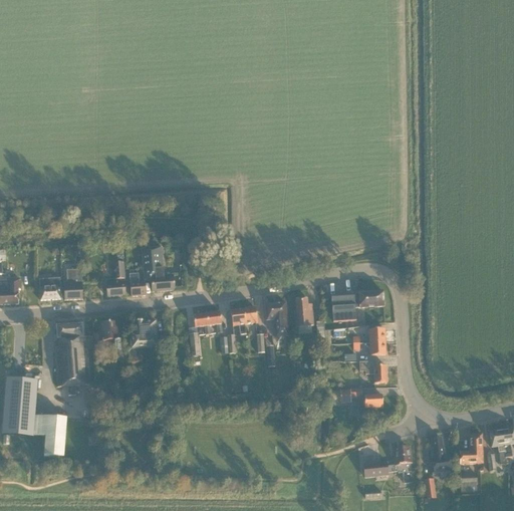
[(153,289),(174,288),(173,272),(164,273),(162,245),(142,247),(143,249),(143,256),(145,278),(152,278),(153,289)]
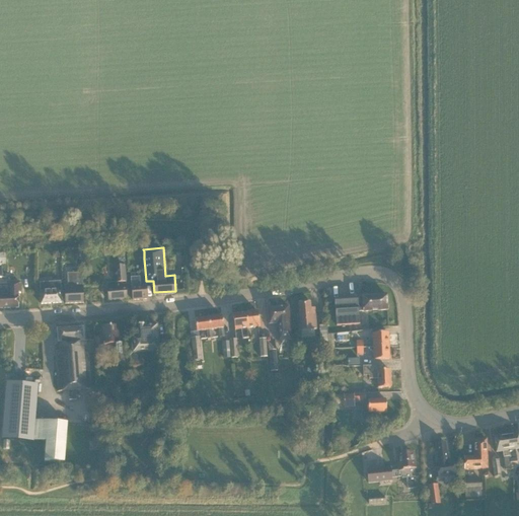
[(126,279),(127,279),(126,272),(125,263),(114,264),(115,280),(106,281),(108,298),(127,296),(126,279)]
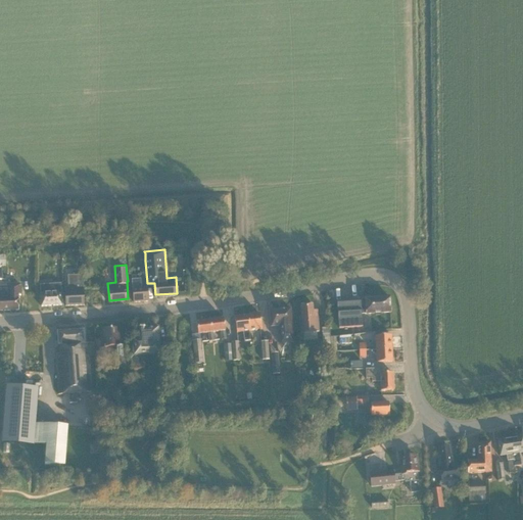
[(65,303),(84,302),(83,273),(67,274),(68,285),(64,285),(65,303)]
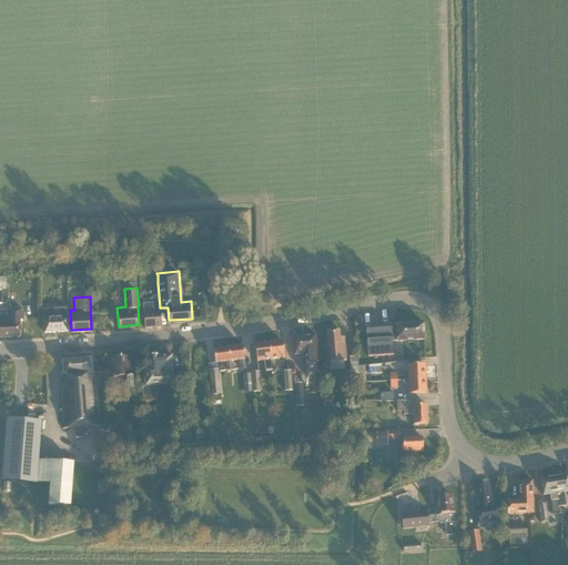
[(160,310),(153,310),(153,301),(143,301),(144,310),(145,325),(161,324),(160,310)]
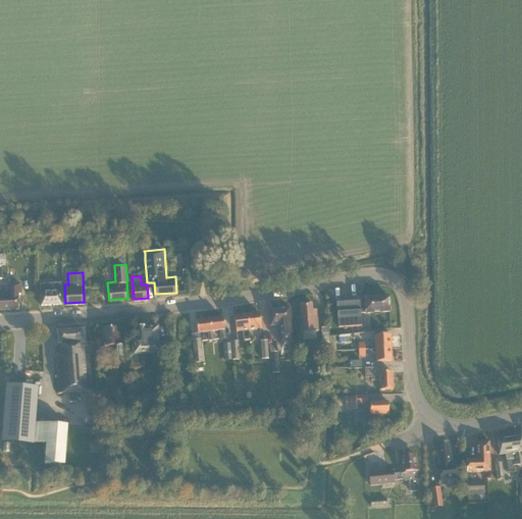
[(42,303),(62,302),(61,290),(60,281),(60,280),(40,281),(41,283),(41,291),(42,303)]
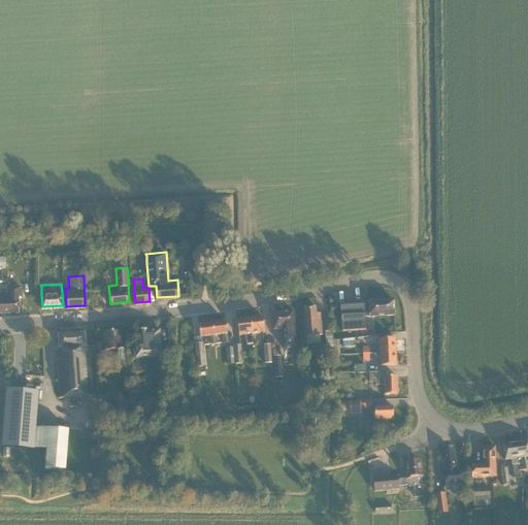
[(21,285),(7,286),(0,285),(0,298),(2,298),(2,312),(20,310),(19,296),(21,296),(21,285)]
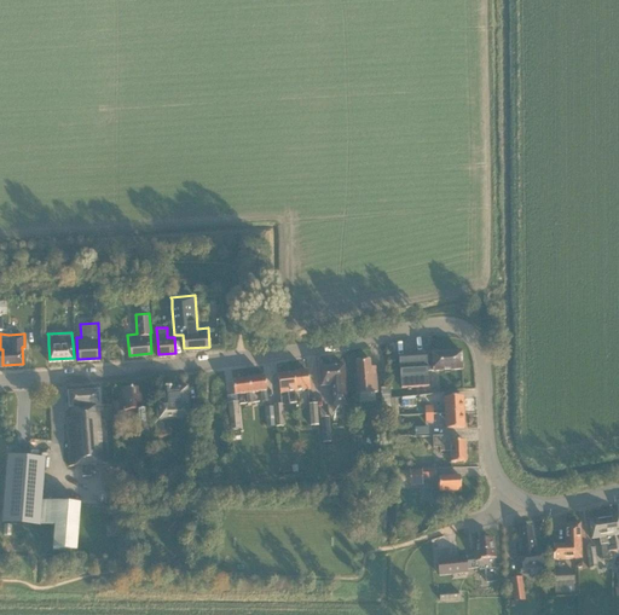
[(428,369),(443,367),(444,371),(450,370),(451,367),(462,366),(461,348),(433,350),(433,352),(399,354),(401,386),(429,383),(428,369)]
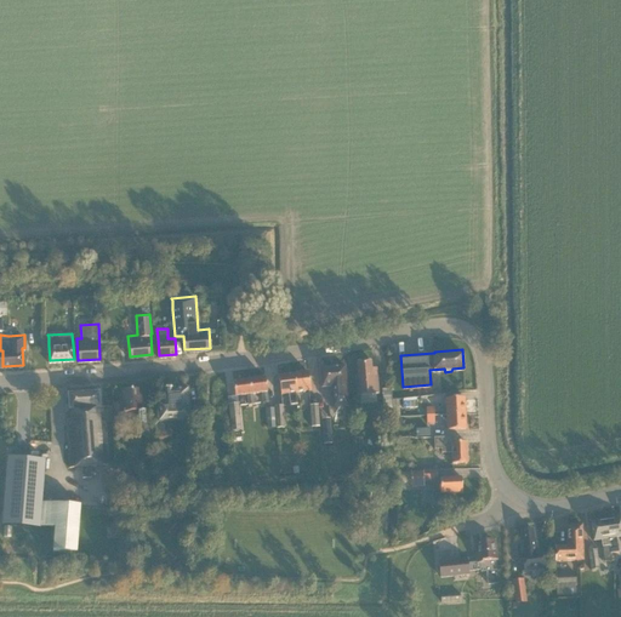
[(370,392),(379,390),(377,371),(372,372),(371,358),(357,359),(358,373),(355,373),(357,393),(370,392)]
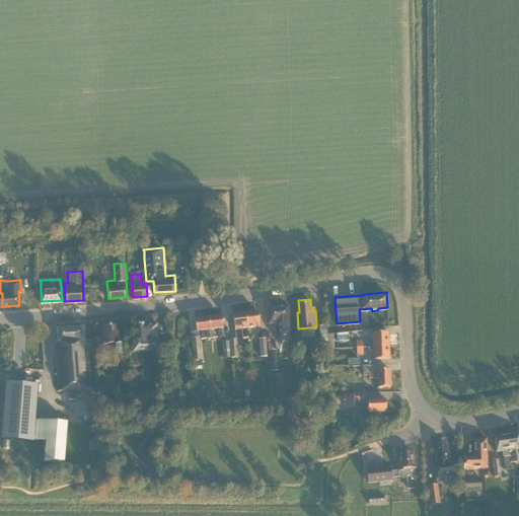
[(270,321),(278,320),(279,338),(290,338),(289,319),(290,319),(288,303),(269,305),(270,321)]
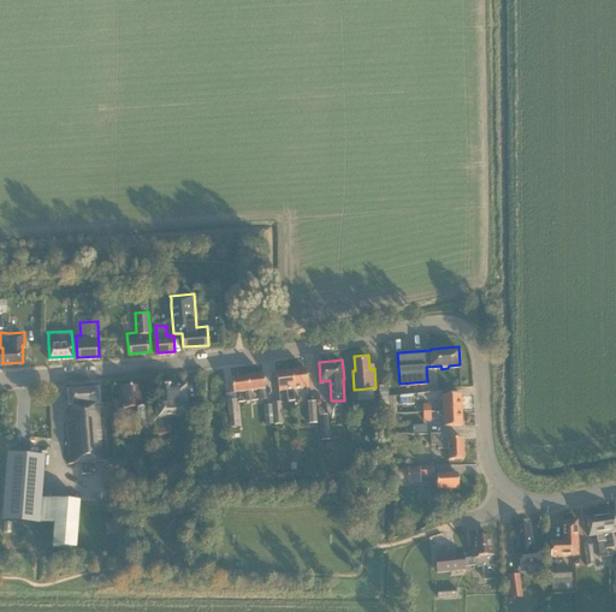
[(306,367),(291,368),(294,386),(308,385),(306,367)]
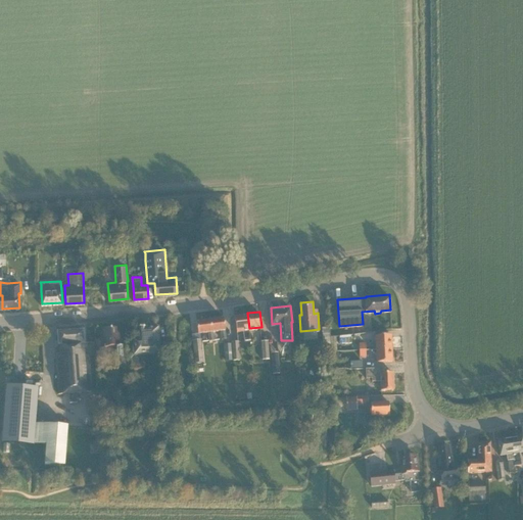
[(249,328),(247,313),(235,315),(237,330),(243,329),(244,339),(250,338),(249,328)]
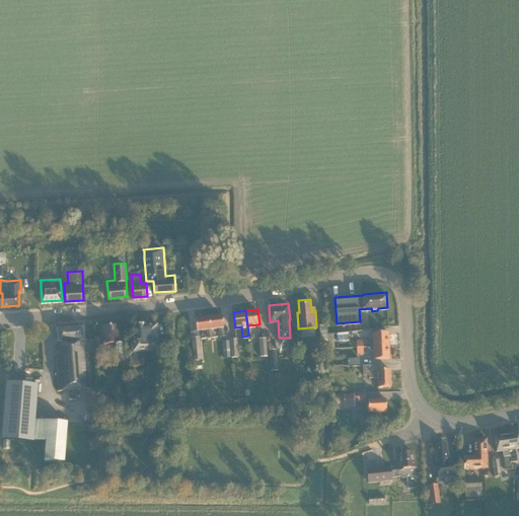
[(210,327),(211,327),(219,326),(220,335),(224,334),(223,325),(224,325),(222,313),(209,315),(210,327)]
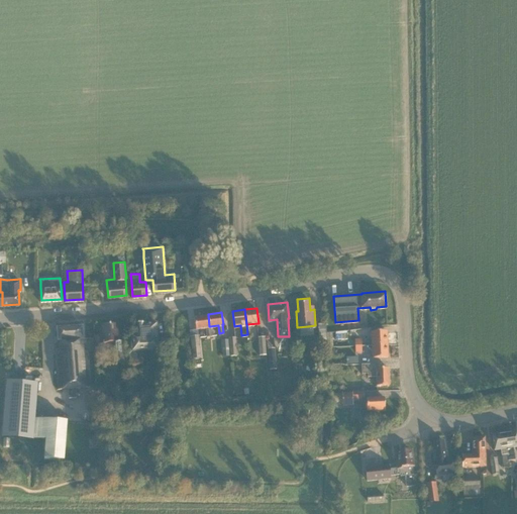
[(211,334),(210,326),(209,326),(208,314),(194,316),(196,328),(206,326),(207,335),(211,334)]
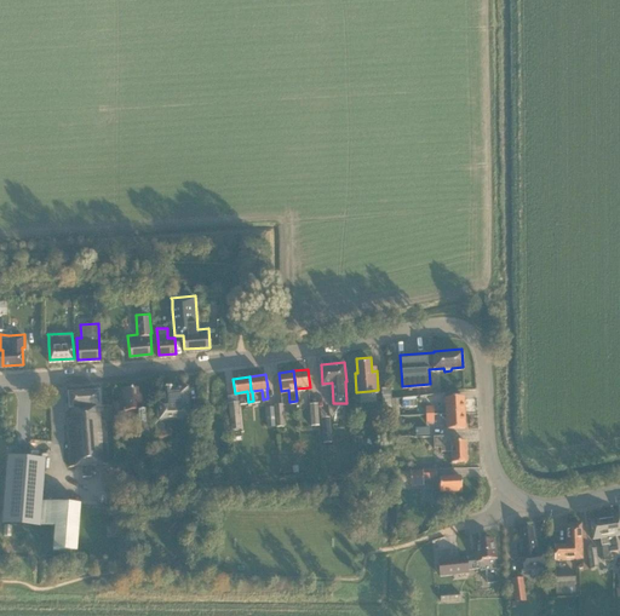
[(174,385),(171,383),(165,383),(161,386),(162,399),(158,401),(159,418),(155,419),(156,433),(171,433),(170,418),(190,416),(188,386),(174,386),(174,385)]
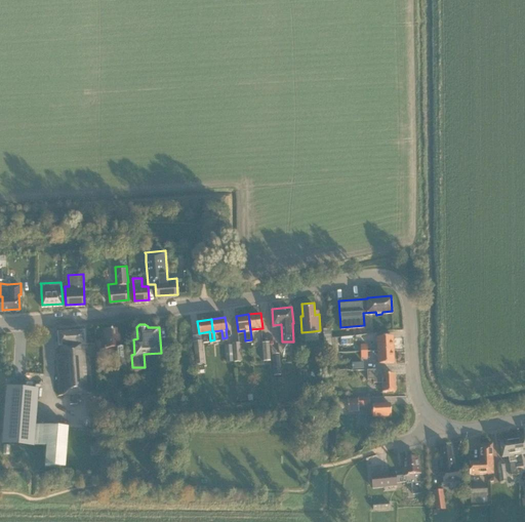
[(117,346),(118,365),(120,365),(120,366),(126,366),(125,345),(120,345),(119,327),(104,328),(105,347),(117,346)]
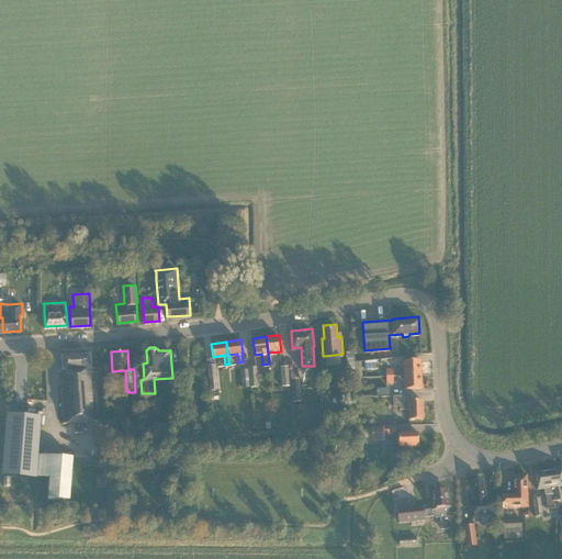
[(356,375),(353,350),(346,350),(347,376),(356,375)]
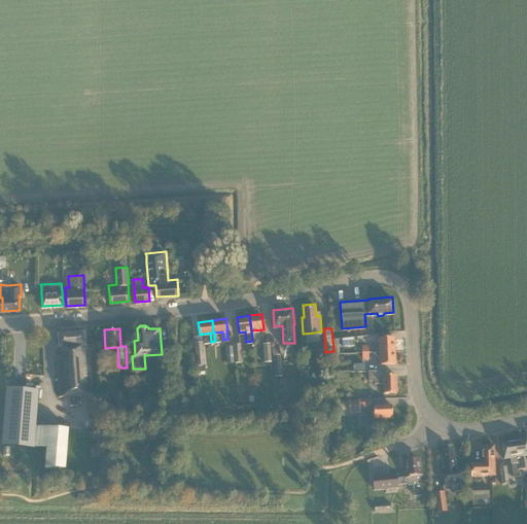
[(84,343),(85,343),(84,330),(58,333),(59,345),(60,345),(61,357),(57,358),(59,394),(69,394),(70,404),(77,404),(77,393),(92,393),(89,356),(85,356),(84,343)]
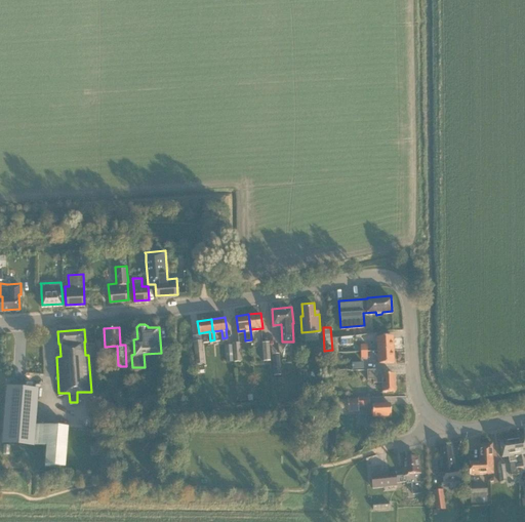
[(341,343),(353,342),(353,333),(340,335),(341,343)]
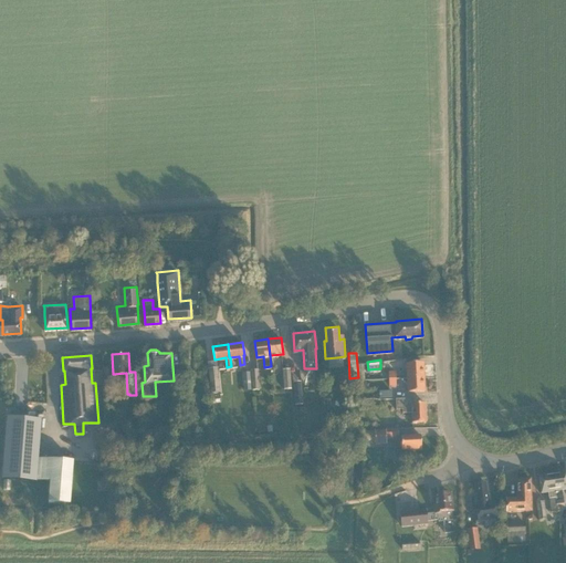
[(407,362),(407,376),(425,375),(423,361),(407,362)]
